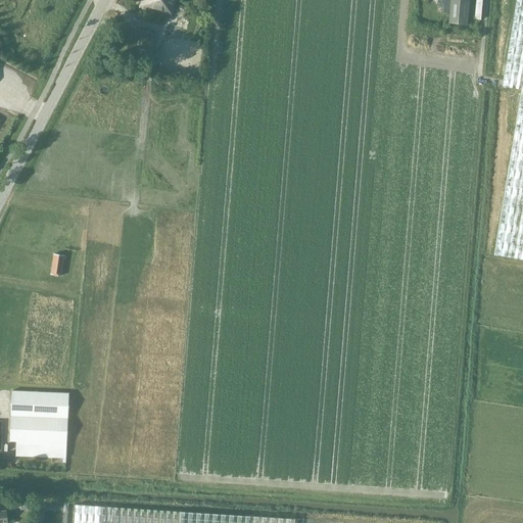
[(175,0),(140,0),(139,8),(171,16),(171,15),(172,15),(175,0)]
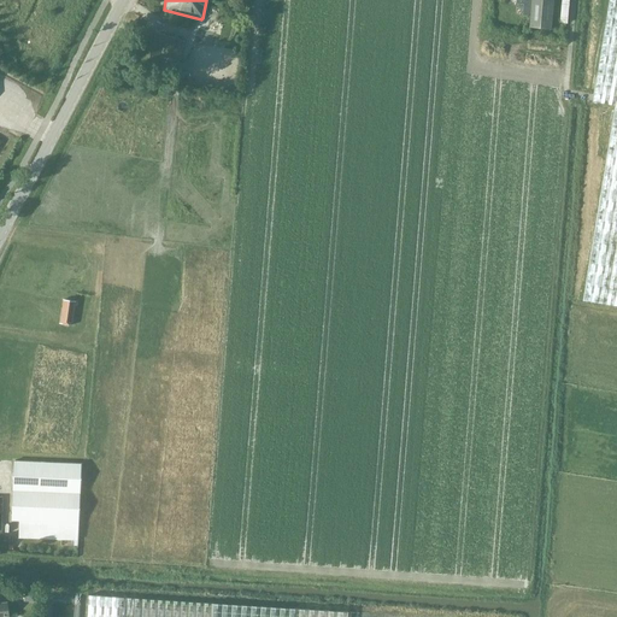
[(552,0),(515,0),(516,4),(523,4),(522,16),(530,16),(529,28),(550,29),(552,0)]
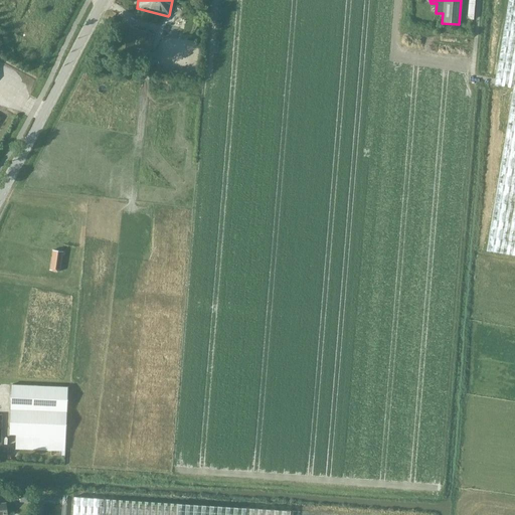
[(514,0),(508,0),(494,86),(513,89),(486,250),(514,255),(514,0)]
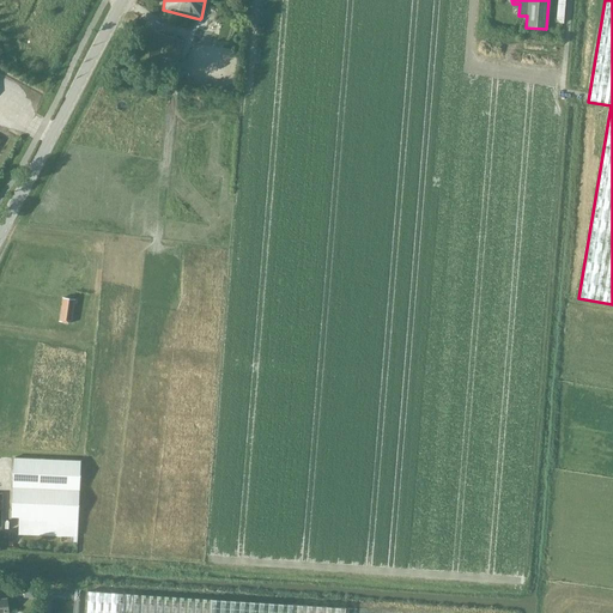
[(176,59),(181,38),(144,30),(138,56),(133,55),(131,62),(156,68),(159,55),(163,56),(176,59)]
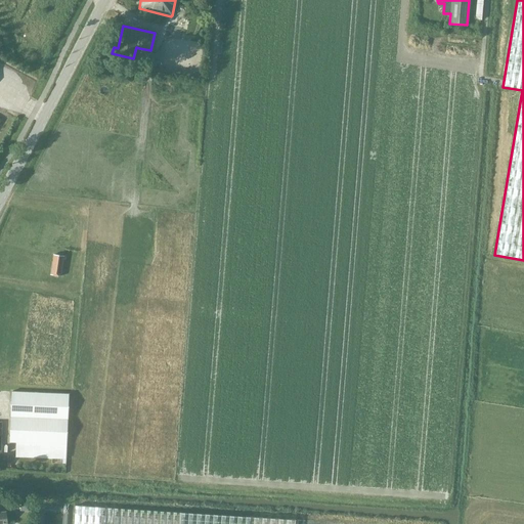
[(150,50),(139,48),(136,60),(157,64),(160,52),(150,50)]
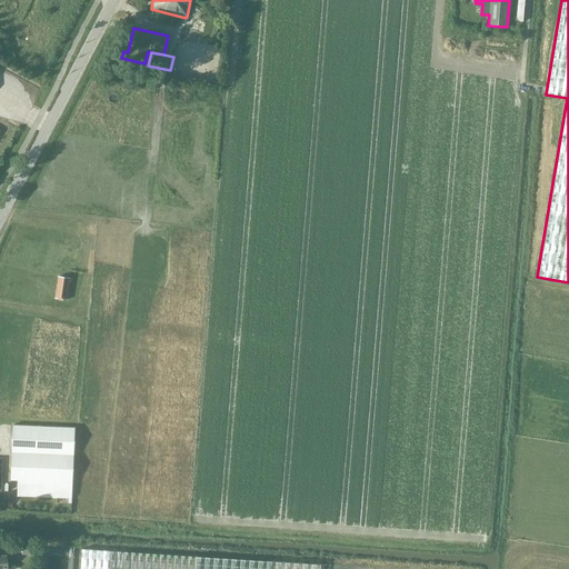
[(70,277),(59,275),(55,298),(66,299),(70,277)]
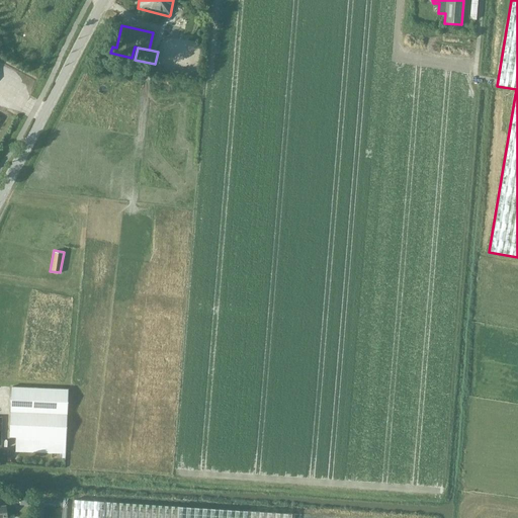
[(11,386),(11,387),(9,436),(15,436),(14,451),(65,453),(66,439),(64,439),(67,390),(11,386)]
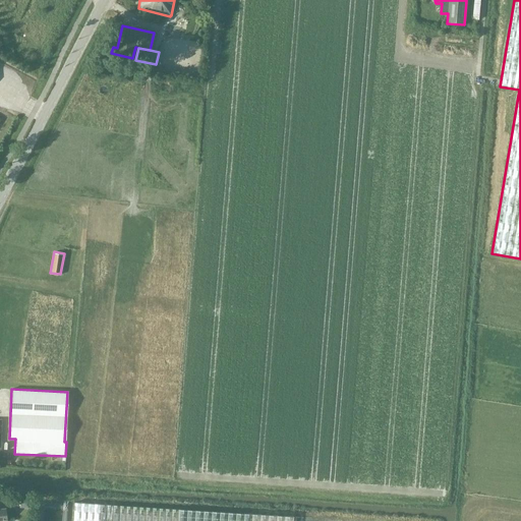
[(31,500),(20,499),(19,508),(30,509),(31,500)]
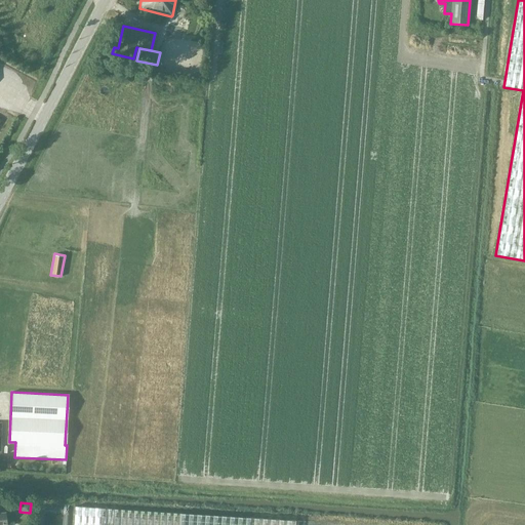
[(293,524),(294,520),(263,518),(179,513),(170,513),(85,507),(75,507),(73,524),(293,524)]
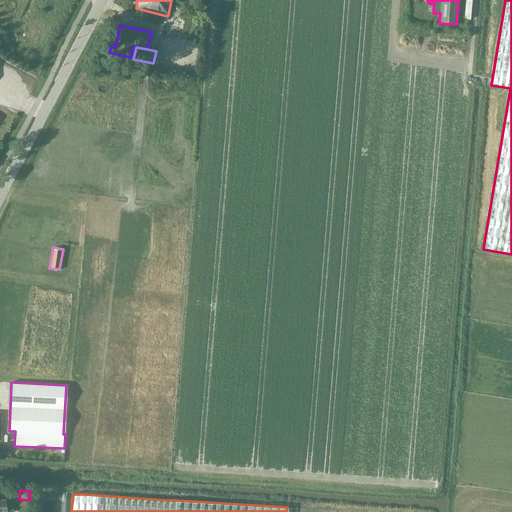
All buildings are outlined.
